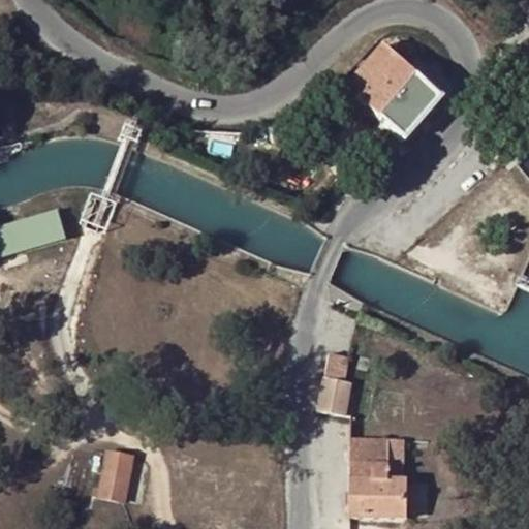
[(442,92),(384,41),(347,87),(404,137),(442,92)]
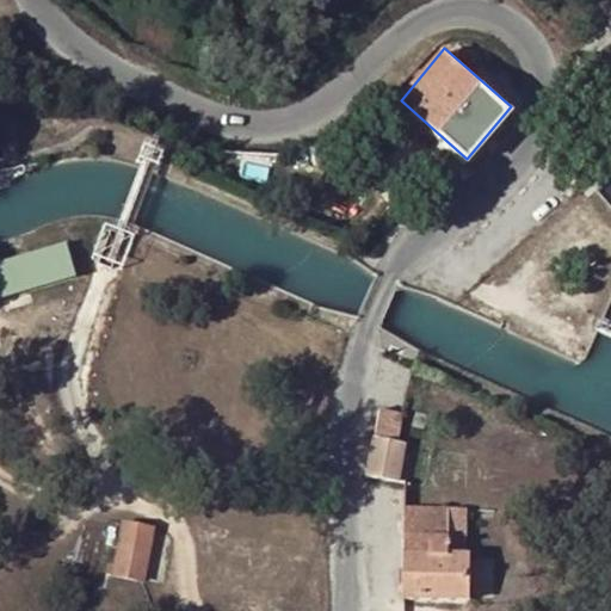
[(105,223),(93,254),(121,264),(131,235),(124,232),(150,161),(159,164),(164,149),(144,142),(140,156),(144,158),(118,228),(105,223)]
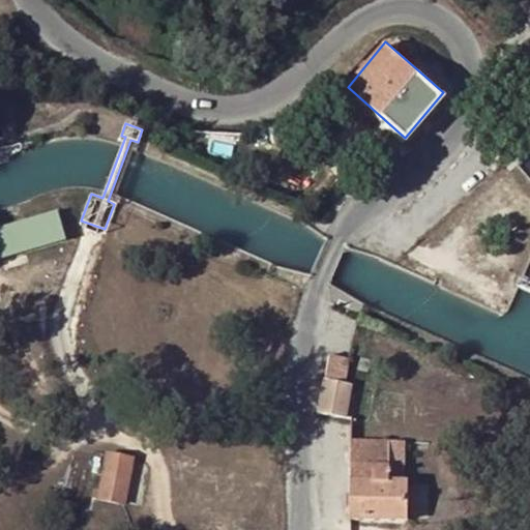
[(0,256),(65,240),(58,210),(0,226),(0,256)]
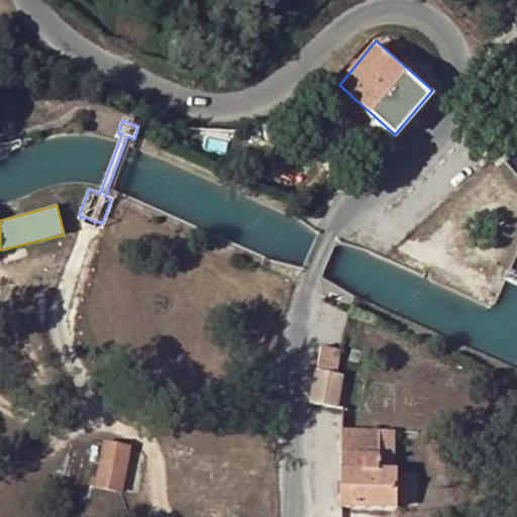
[(341,347),(318,343),(310,401),(339,409),(340,506),(399,506),(398,470),(395,470),(395,429),(343,427),(343,407),(340,405),(344,375),(336,372),(341,347)]
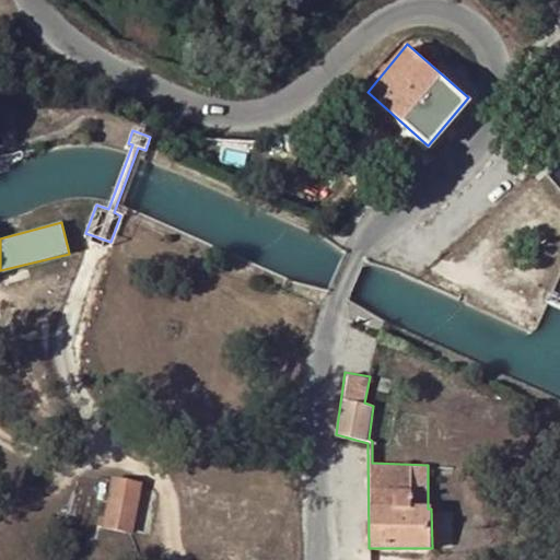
[(107,514),(105,523),(130,528),(140,485),(115,479),(107,514)]
